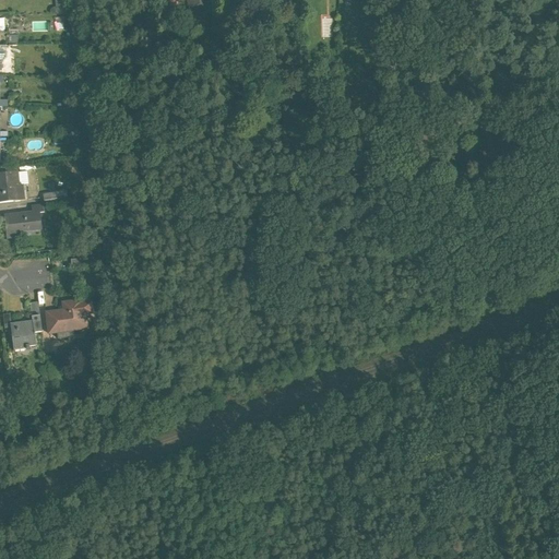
[(209,0),(166,0),(166,1),(178,0),(179,1),(179,6),(185,4),(185,0),(188,0),(189,11),(189,15),(188,15),(189,16),(191,30),(205,28),(204,14),(213,14),(212,4),(209,4),(209,0)]
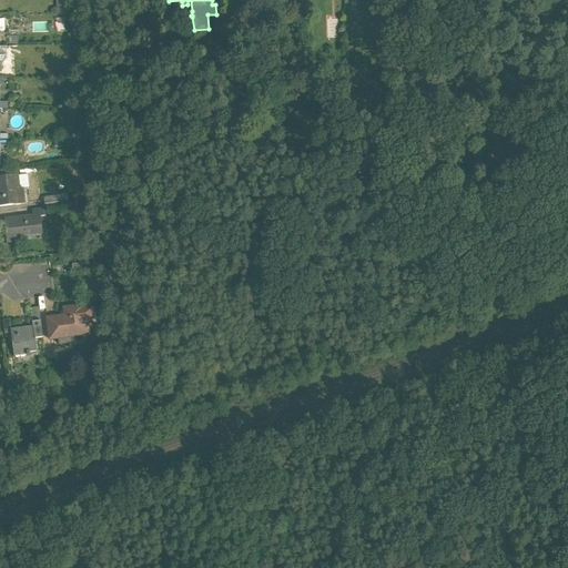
[(57,29),(67,29),(67,19),(58,18),(57,29)]
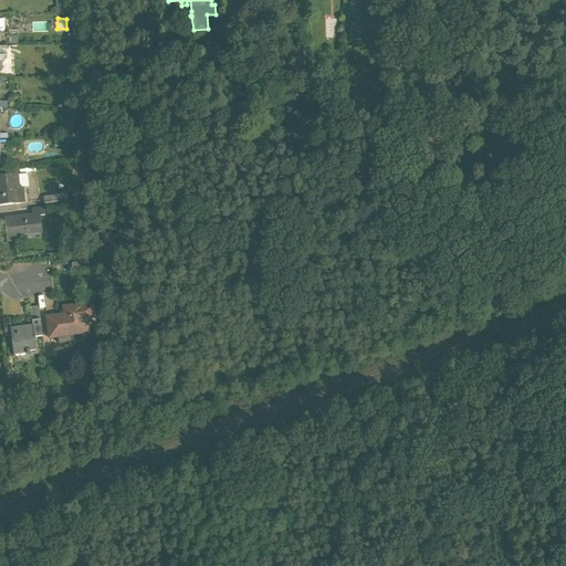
[(18,175),(0,176),(0,205),(13,205),(24,203),(23,188),(20,188),(18,175)]
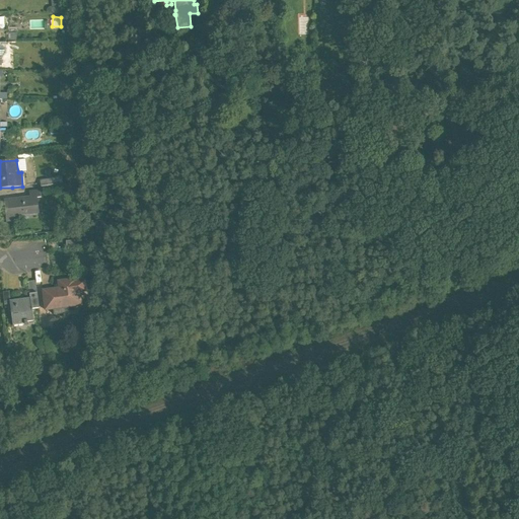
[(29,199),(12,201),(12,199),(4,200),(6,221),(19,220),(19,215),(39,212),(36,198),(29,199)]
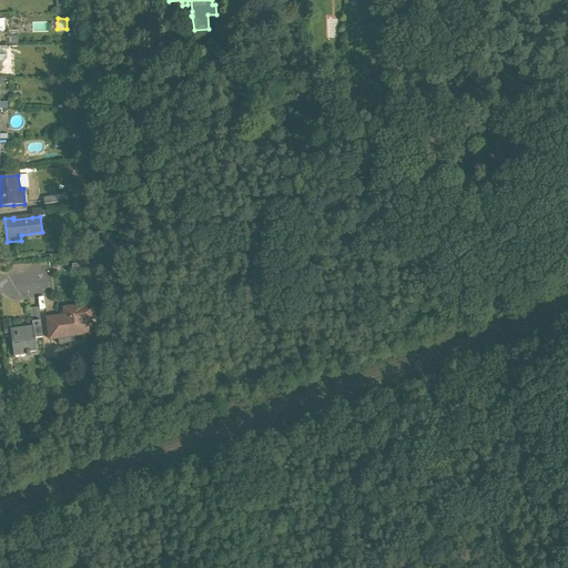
[(70,312),(63,312),(64,315),(54,316),(56,320),(58,338),(58,345),(75,343),(74,337),(89,335),(88,321),(94,320),(93,308),(82,310),(81,306),(73,307),(74,313),(70,314),(70,312)]
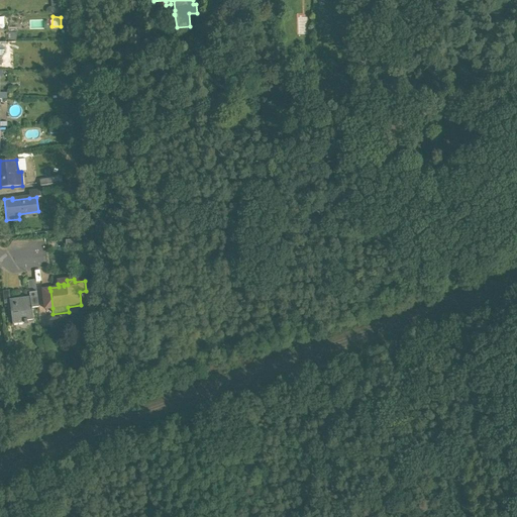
[(35,280),(27,281),(29,293),(36,292),(35,280)]
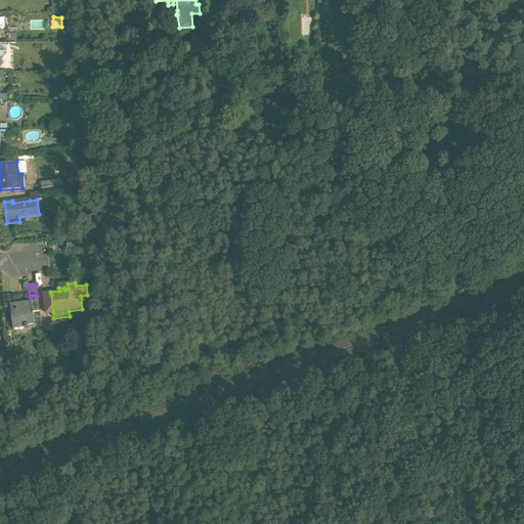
[(51,295),(43,296),(46,313),(53,312),(51,295)]
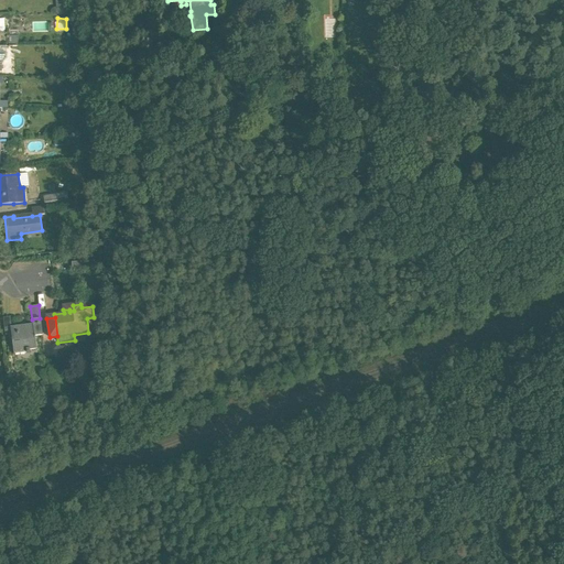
[(32,325),(10,328),(13,353),(26,350),(26,354),(30,354),(30,350),(36,349),(34,336),(42,335),(40,318),(32,320),(32,325)]
